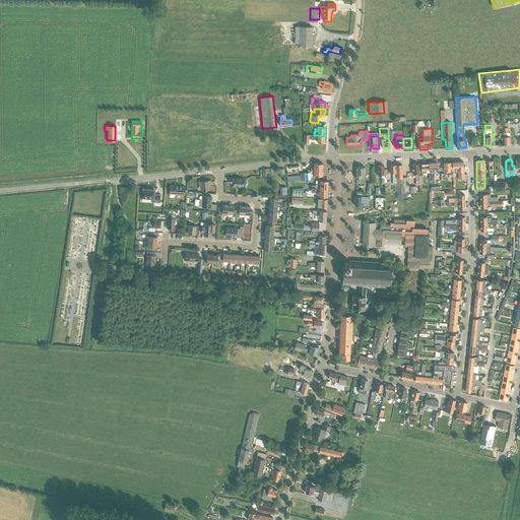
[(486,160),(483,160),(484,166),(486,166),(486,169),(490,169),(490,175),(490,179),(494,179),(494,175),(493,160),(486,160)]
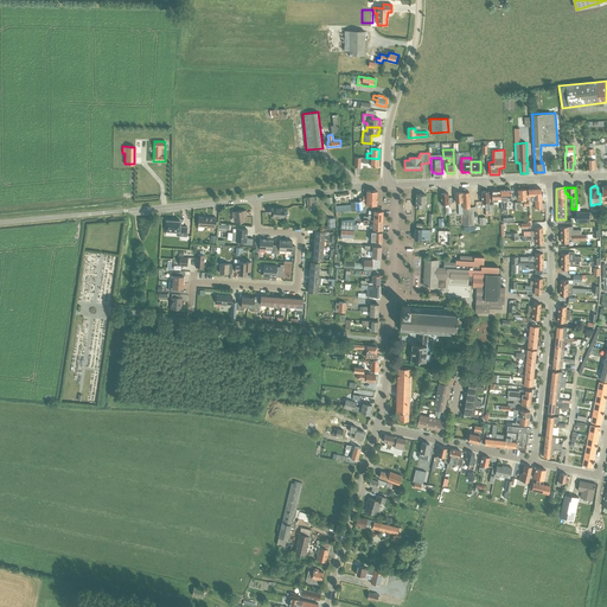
[(535,189),(528,190),(528,200),(535,199),(535,209),(542,209),(545,209),(545,203),(542,203),(542,199),(541,196),(541,193),(541,189),(535,189)]
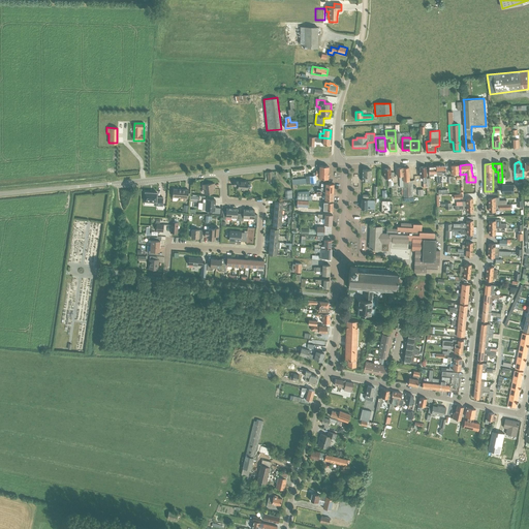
[(439,166),(436,166),(436,175),(436,181),(437,183),(440,183),(440,181),(442,181),(441,176),(441,174),(445,174),(445,165),(439,166)]
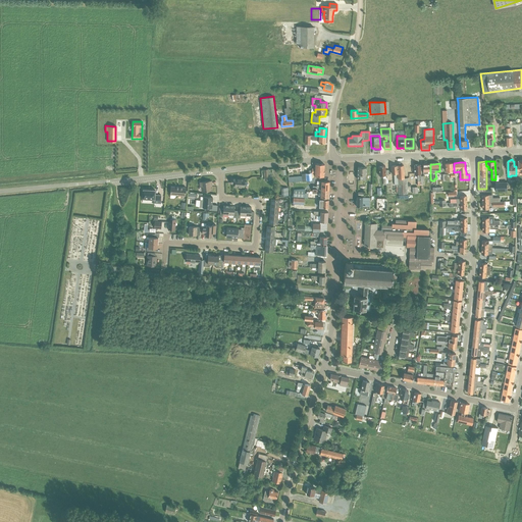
[(302,176),(289,177),(289,181),(290,181),(306,180),(312,180),(311,173),(315,173),(315,176),(323,176),(324,172),(324,170),(324,164),(315,164),(315,168),(312,168),(311,170),(309,170),(309,173),(302,174),(302,176)]
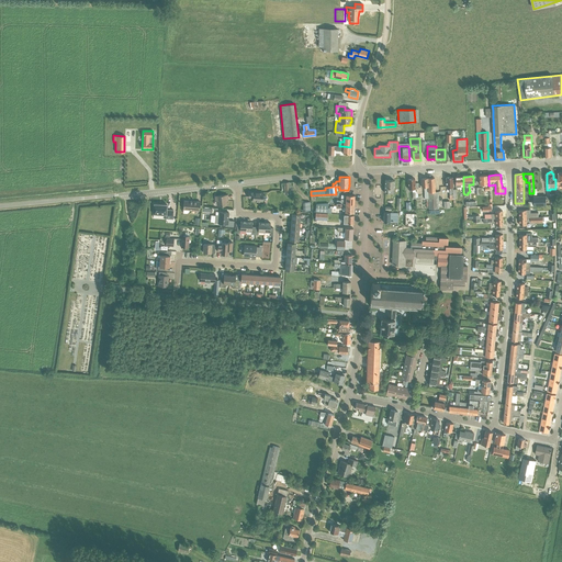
[(428,178),(428,199),(428,201),(429,209),(439,209),(438,192),(435,192),(435,178),(428,178)]
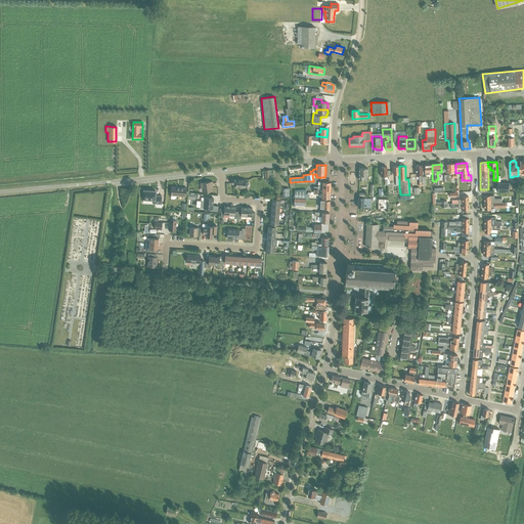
[(387,167),(381,167),(381,176),(385,176),(385,185),(388,185),(388,184),(387,179),(387,176),(390,176),(390,171),(387,171),(387,167)]
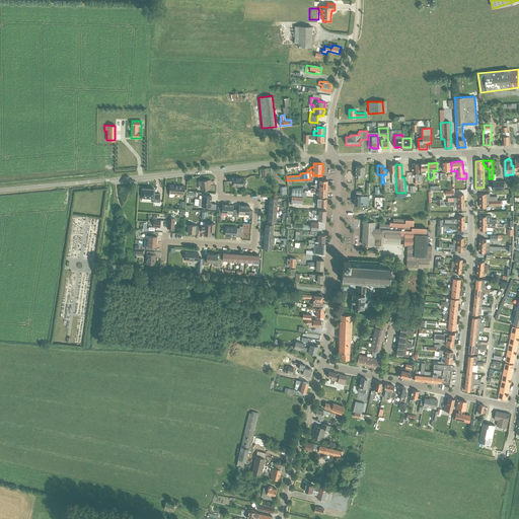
[(364,178),(364,166),(356,166),(356,173),(355,178),(360,178),(364,178)]
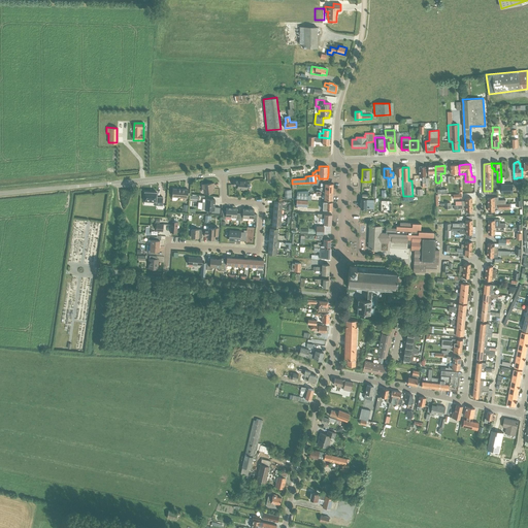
[(250,184),(248,184),(248,182),(234,180),(233,186),(237,186),(237,189),(246,190),(246,188),(250,189),(250,188),(251,188),(251,187),(252,187),(252,186),(251,186),(251,185),(250,184)]
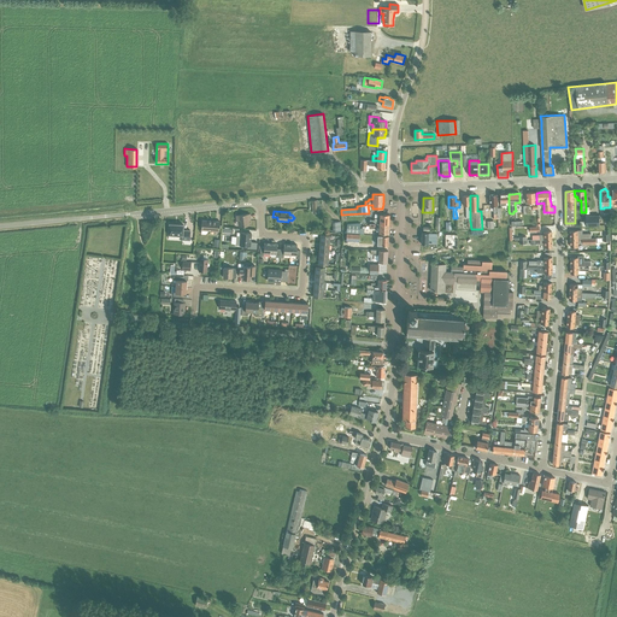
[(239,221),(239,227),(250,225),(248,219),(251,219),(250,213),(236,216),(236,221),(239,221)]
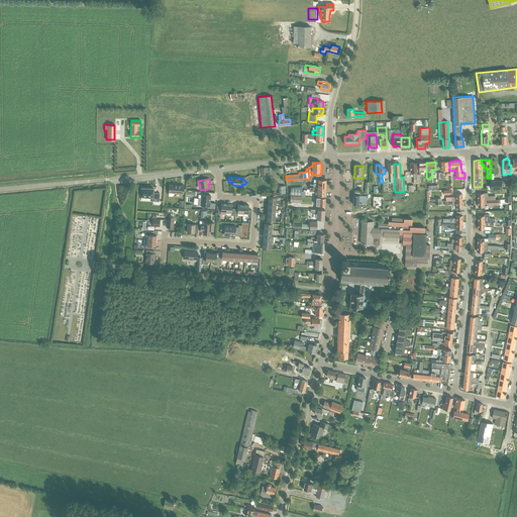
[(316,184),(315,187),(316,187),(325,188),(326,180),(321,179),(318,179),(318,185),(316,184)]
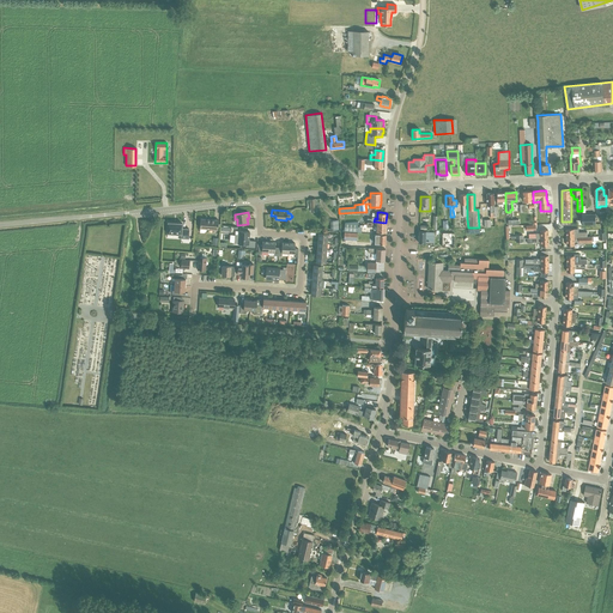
[(595,214),(582,214),(582,224),(595,224),(595,214)]
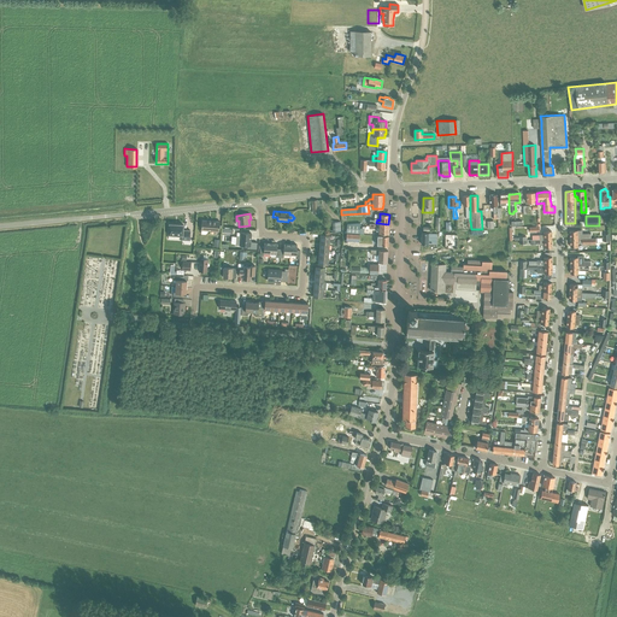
[(219,231),(219,222),(201,221),(201,230),(201,234),(205,234),(206,234),(207,233),(207,231),(207,230),(219,231)]
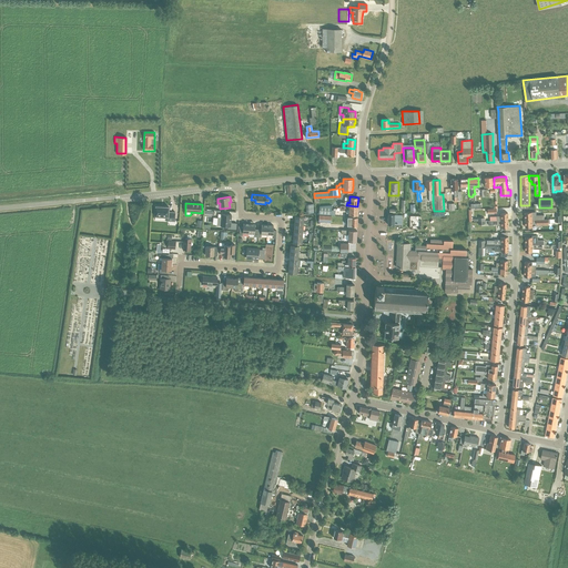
[(320,212),(318,215),(331,215),(332,205),(320,206),(320,212)]
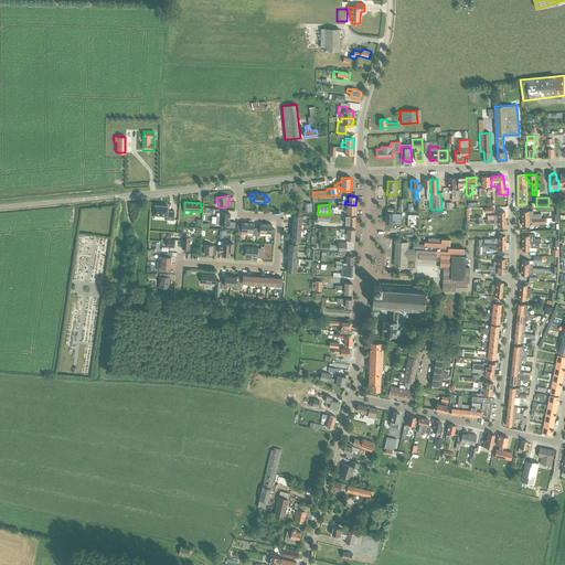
[(345,204),(344,204),(344,209),(348,209),(347,213),(355,214),(355,205),(345,204)]
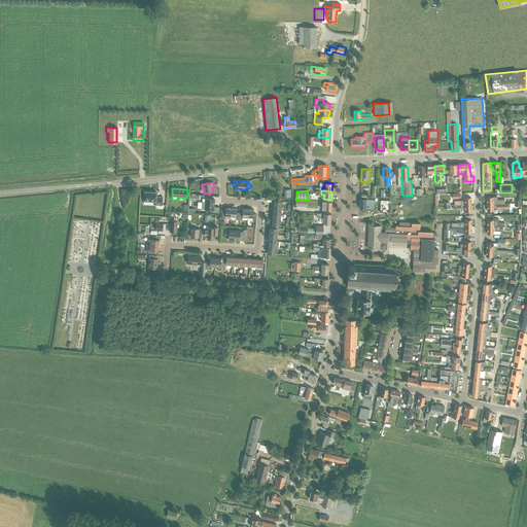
[(153,205),(162,205),(163,197),(156,197),(156,191),(144,191),(143,201),(154,201),(153,205)]
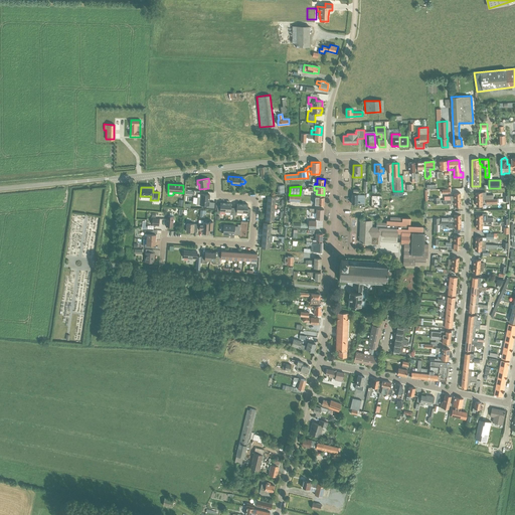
[(214,202),(209,202),(209,195),(200,194),(200,197),(197,197),(197,204),(200,204),(199,205),(206,205),(206,207),(214,208),(214,202)]
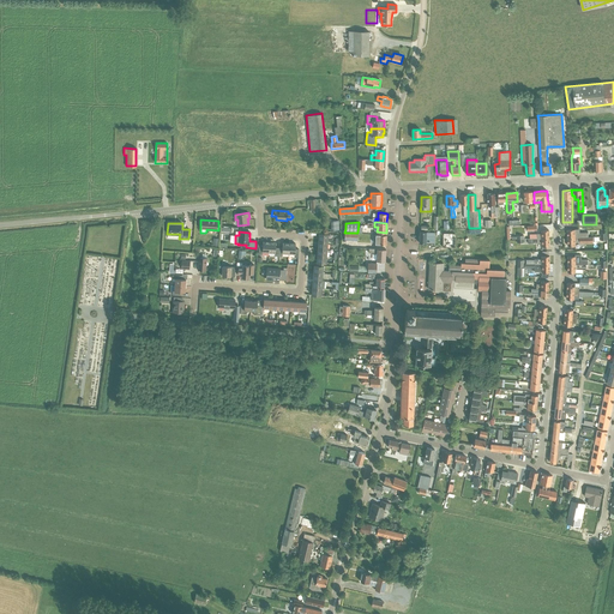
[(420,232),(419,242),(429,244),(434,244),(434,232),(426,232),(420,232)]
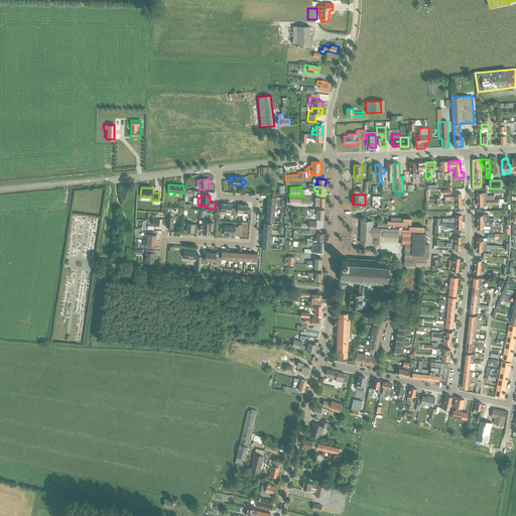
[(315,198),(315,203),(315,206),(325,206),(325,198),(315,198)]
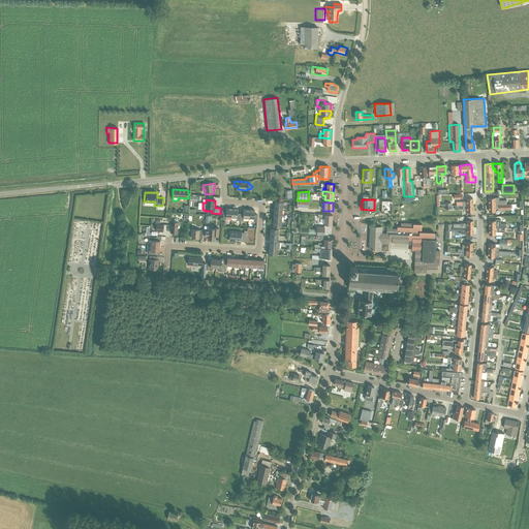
[(231,218),(231,209),(226,208),(226,209),(222,209),(222,213),(223,213),(222,220),(231,220),(231,218)]
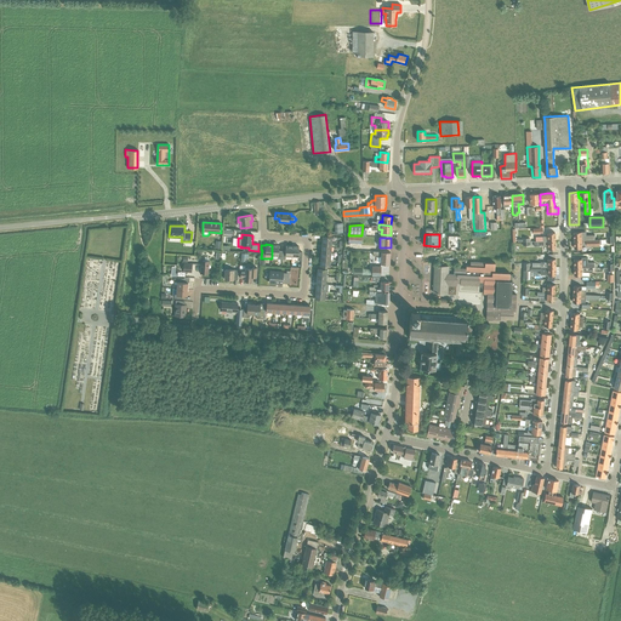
[(272,245),(272,256),(278,256),(278,260),(281,260),(281,251),(279,251),(279,245),(272,245)]
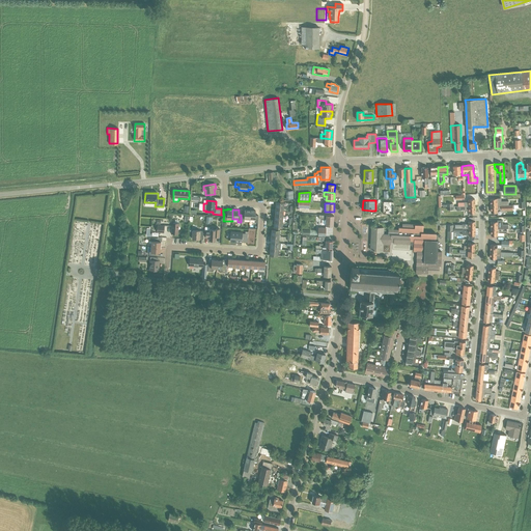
[(241,215),(241,222),(244,222),(244,219),(249,220),(250,211),(244,210),(244,215),(241,215)]
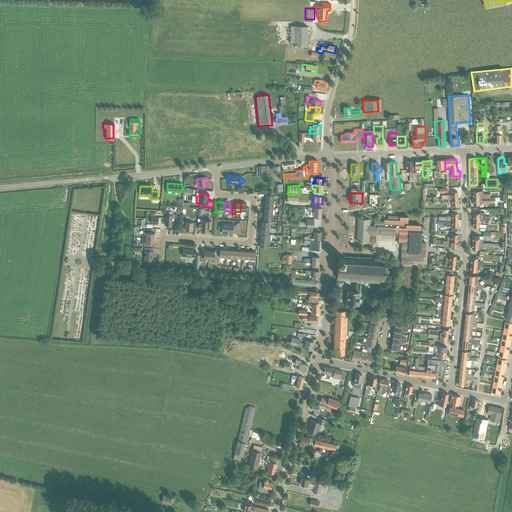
[(246,203),(241,203),(240,212),(246,212),(245,215),(248,215),(249,208),(246,208),(246,203)]
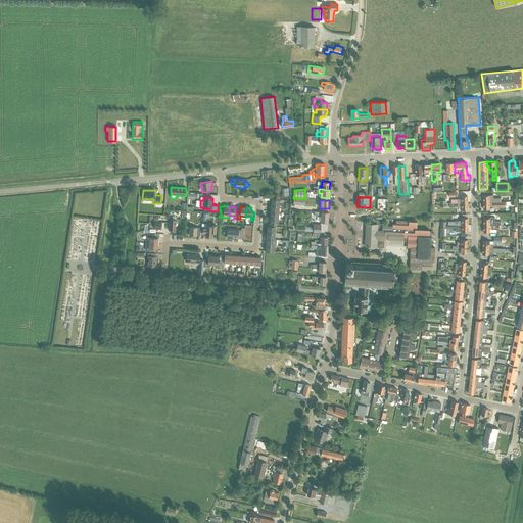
[(321,216),(321,223),(328,223),(329,211),(314,211),(314,216),(321,216)]
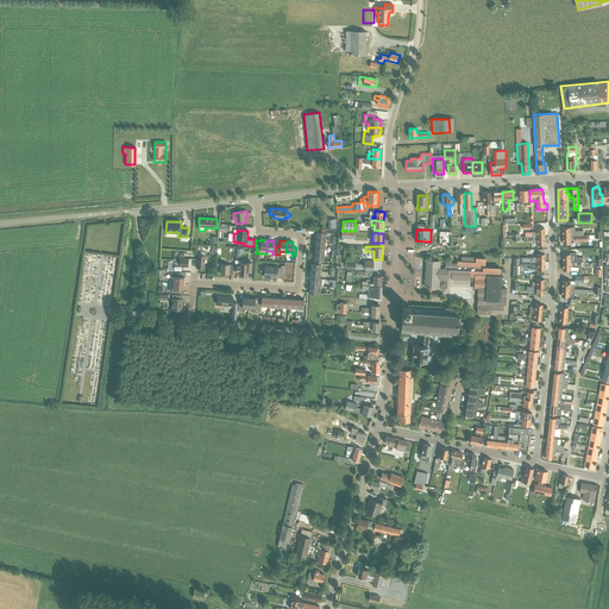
[(571,253),(564,253),(564,262),(575,262),(577,262),(582,262),(583,262),(583,257),(577,257),(577,252),(571,252),(571,253)]
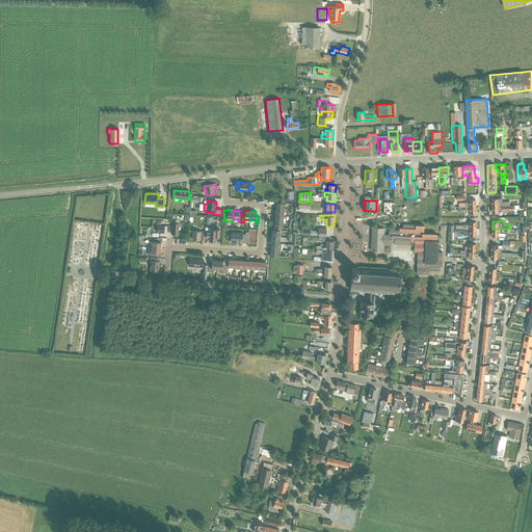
[(372,228),(371,250),(372,250),(382,251),(383,244),(392,244),(392,243),(394,243),(394,244),(410,244),(415,244),(414,254),(418,254),(417,273),(429,274),(429,270),(440,270),(440,267),(442,267),(443,253),(439,251),(439,241),(436,241),(436,234),(424,233),(424,225),(403,224),(403,228),(399,228),(399,230),(389,230),(389,235),(383,235),(383,229),(372,228)]
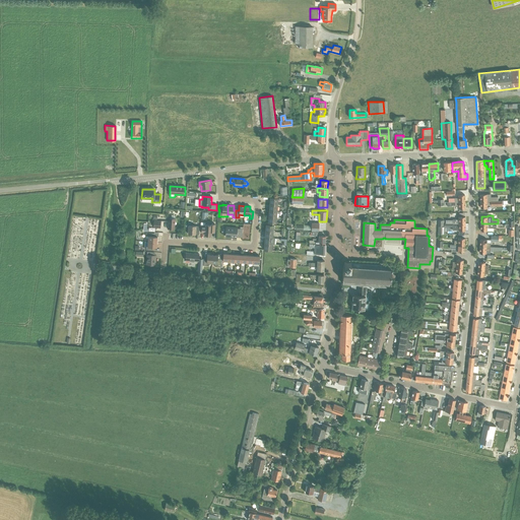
[(201,231),(201,233),(204,233),(204,235),(211,236),(211,232),(214,232),(215,224),(211,223),(211,225),(205,224),(205,226),(201,225),(201,231)]
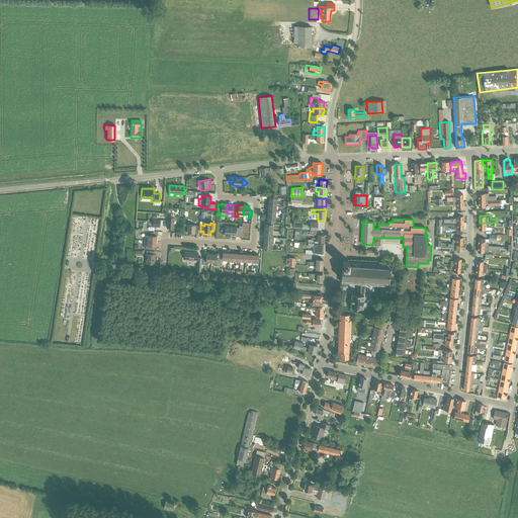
[(188,225),(187,233),(198,234),(198,225),(188,225)]
